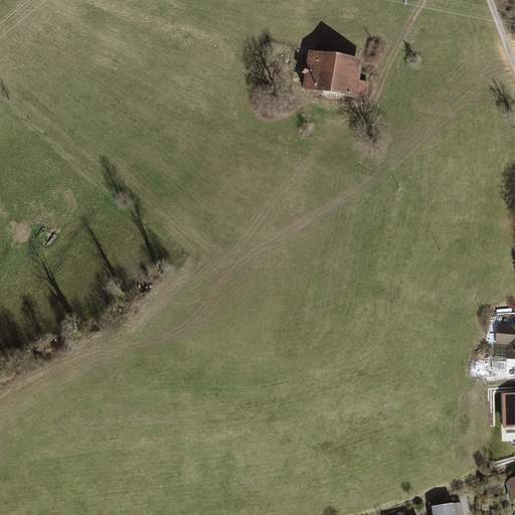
[(354,61),(310,54),(308,68),(304,67),(303,73),(307,74),(305,89),(364,98),(366,84),(351,81),(354,61)]
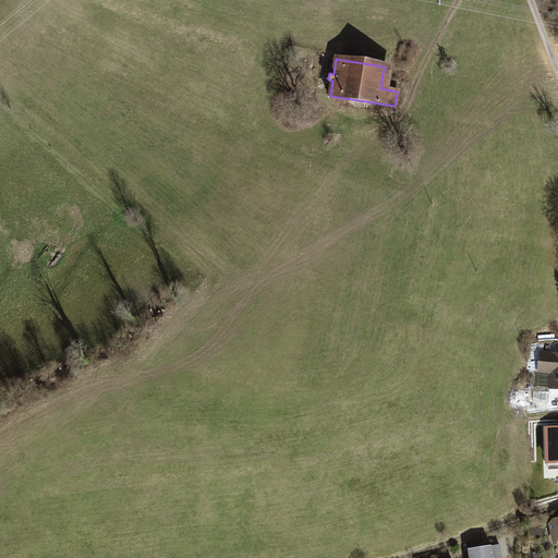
[(554,354),(540,353),(538,372),(553,373),(550,389),(557,389),(557,353),(554,354)]
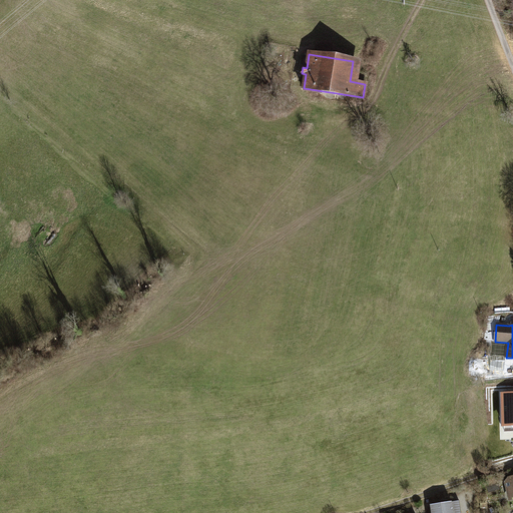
[(512,401),(504,402),(505,412),(496,413),(497,423),(506,422),(506,424),(512,423),(512,430),(512,401)]
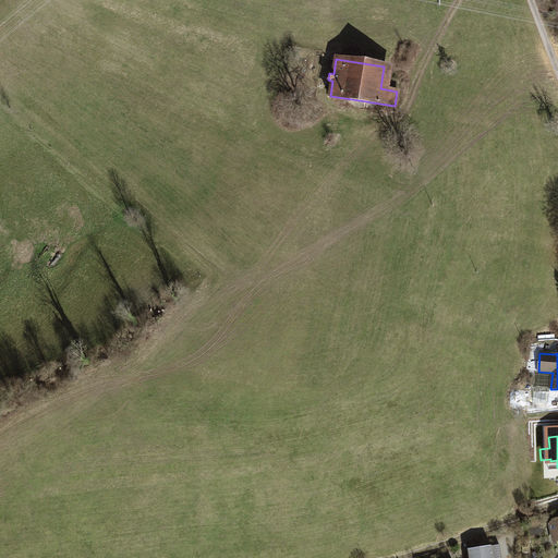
[(541,524),(530,528),(532,535),(543,532),(541,524)]
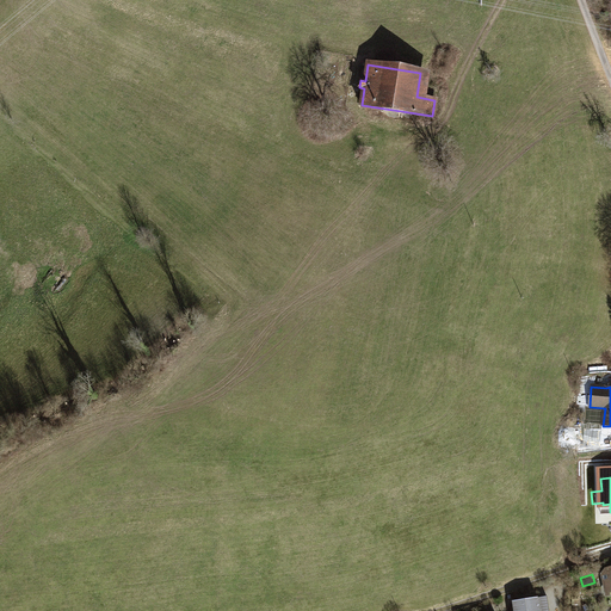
[(539,610),(538,598),(513,602),(513,610),(539,610)]
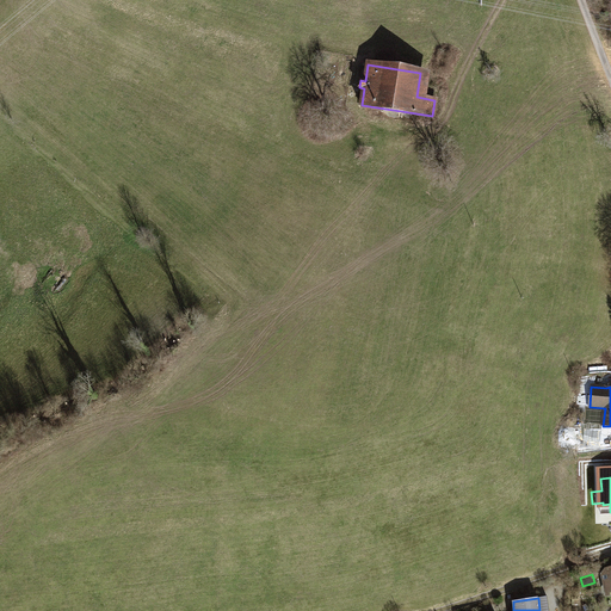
All buildings are outlined.
